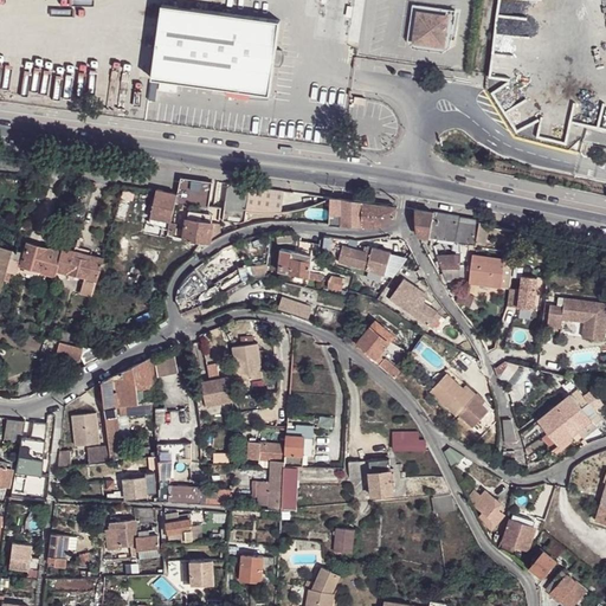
[(281,20),(162,4),(153,77),(271,94),(281,20)]
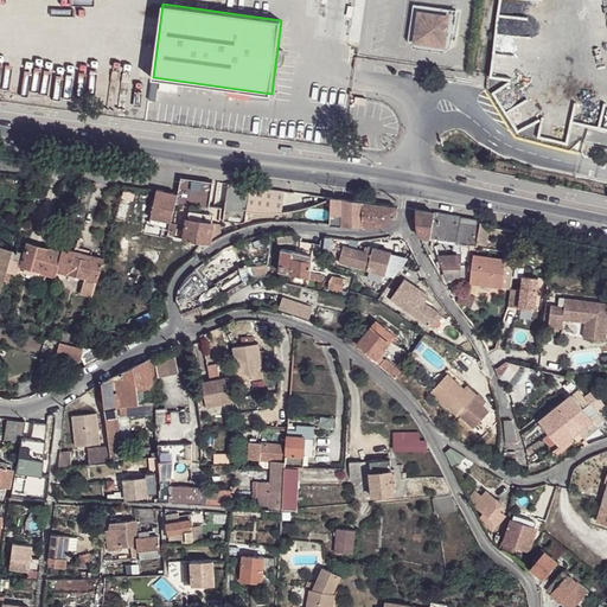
[(457,10),(421,5),(417,23),(411,21),(409,40),(452,46),(457,10)]
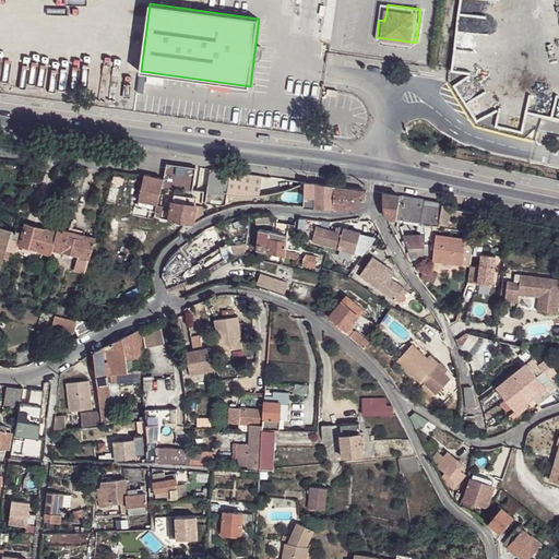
[(416,43),(377,37),(381,44),(409,47),(416,43)]
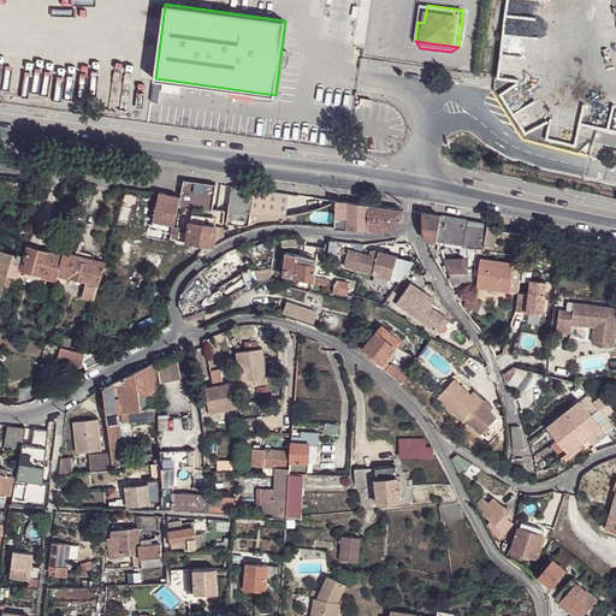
[(209,184),(184,179),(181,197),(179,202),(206,207),(209,184)]
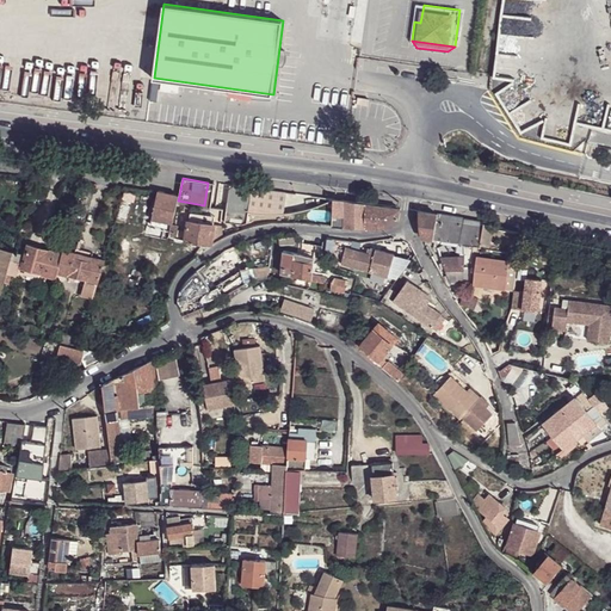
[(226,223),(247,227),(250,213),(253,189),(232,186),(226,223)]
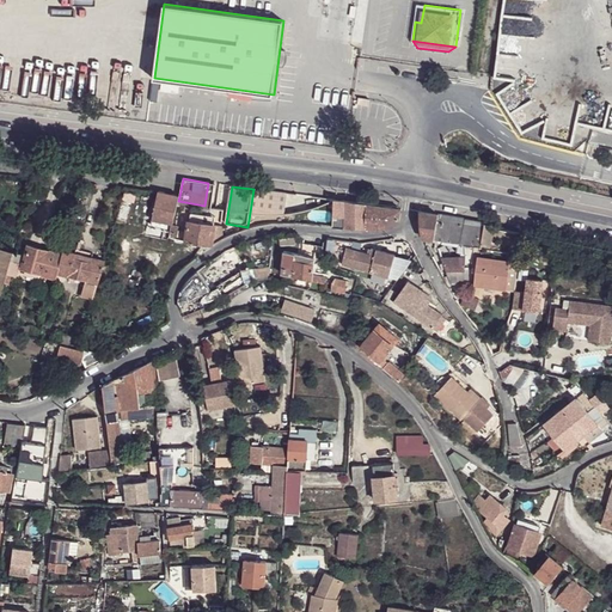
[(287,214),(289,195),(254,189),(250,213),(256,215),(277,215),(287,214)]
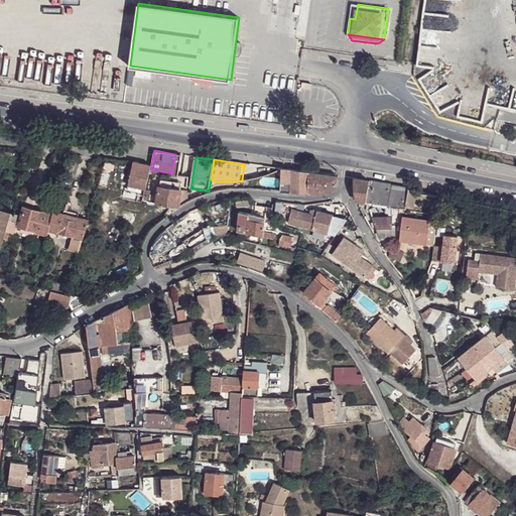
[(105,161),(98,186),(107,188),(113,166),(111,166),(112,162),(105,161)]
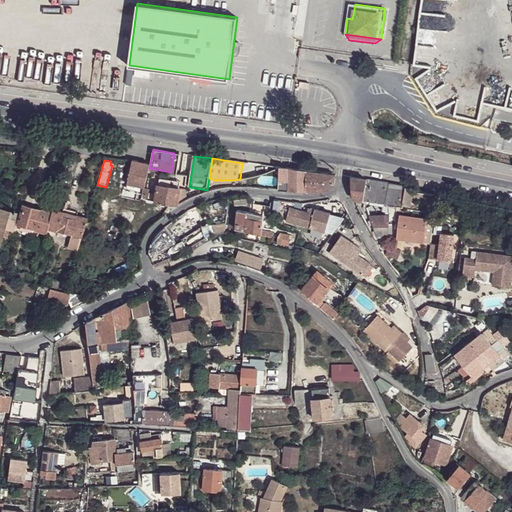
[(127,184),(144,188),(149,168),(150,164),(133,160),(127,184)]
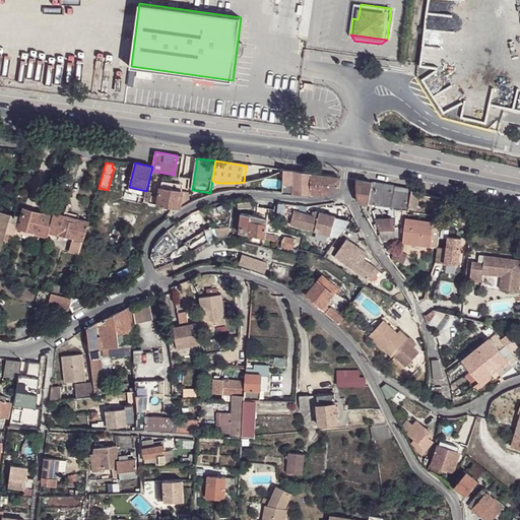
[(312,174),(284,171),(282,193),(294,194),(310,194),(312,174)]
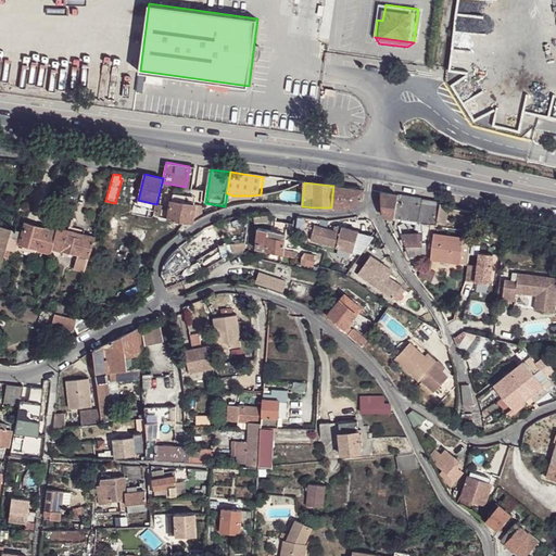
[(333,186),(331,207),(343,209),(353,206),(357,205),(363,201),(365,190),(333,186)]
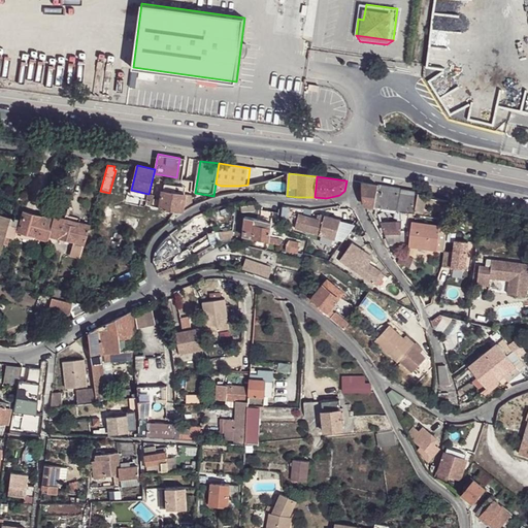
[(378,186),(364,183),(365,201),(366,205),(402,211),(417,213),(421,193),(420,193),(402,189),(378,186)]
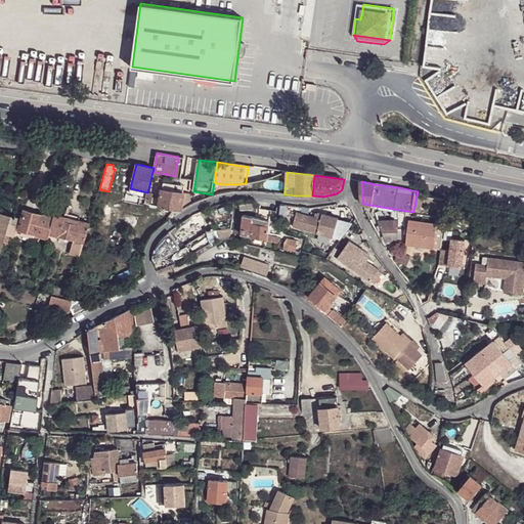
[(165,182),(164,189),(183,192),(184,185),(165,182)]
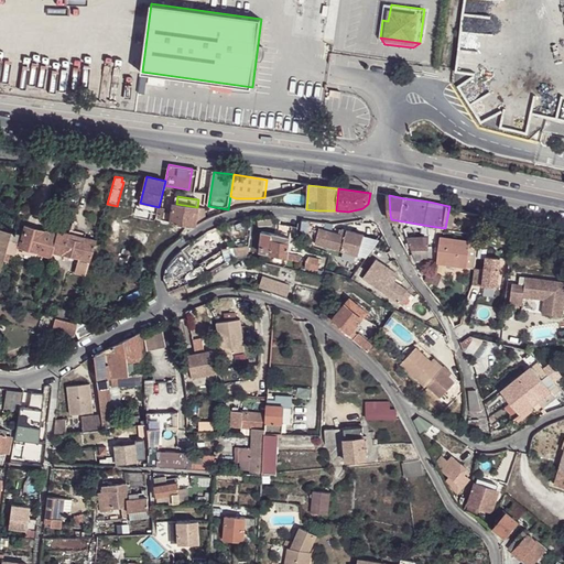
[(158,215),(159,207),(140,203),(139,212),(158,215)]
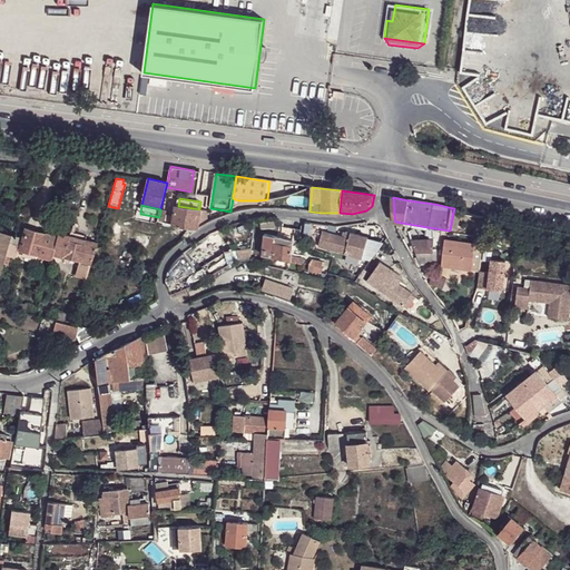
[(174,225),(198,228),(208,223),(207,210),(199,209),(178,206),(176,206),(174,225)]
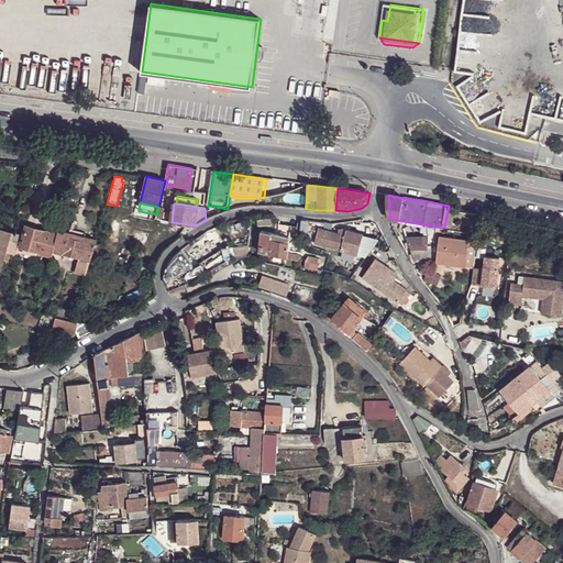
[(454,211),(449,206),(444,228),(452,230),(454,211)]
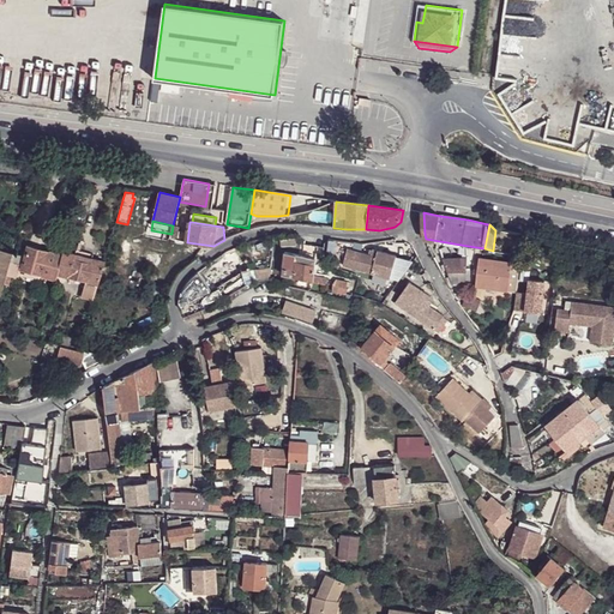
[(468,246),(426,239),(428,242),(461,248),(459,252),(459,253),(464,253),(468,254),(468,246)]
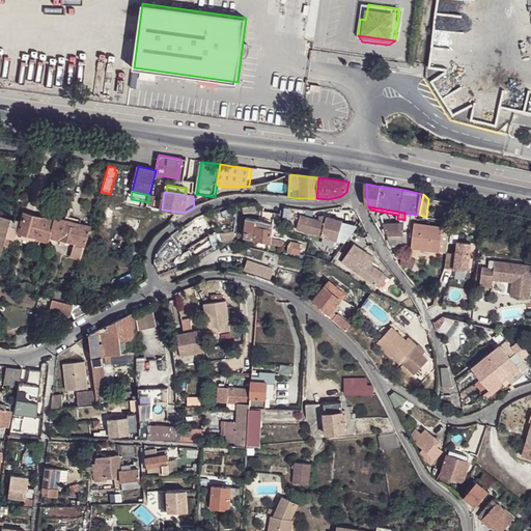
[(18,232),(48,241),(49,236),(53,221),(24,213),(18,232)]
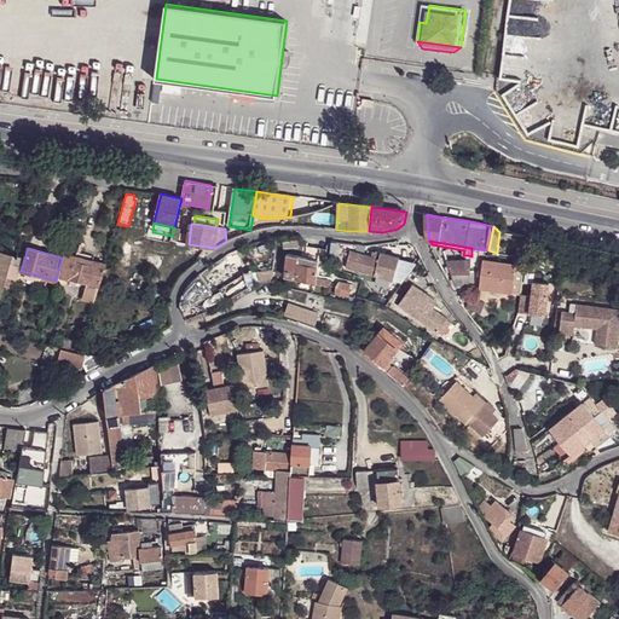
[(12,256),(13,255),(0,250),(0,298),(1,299),(4,285),(6,277),(6,276),(10,264),(12,256)]
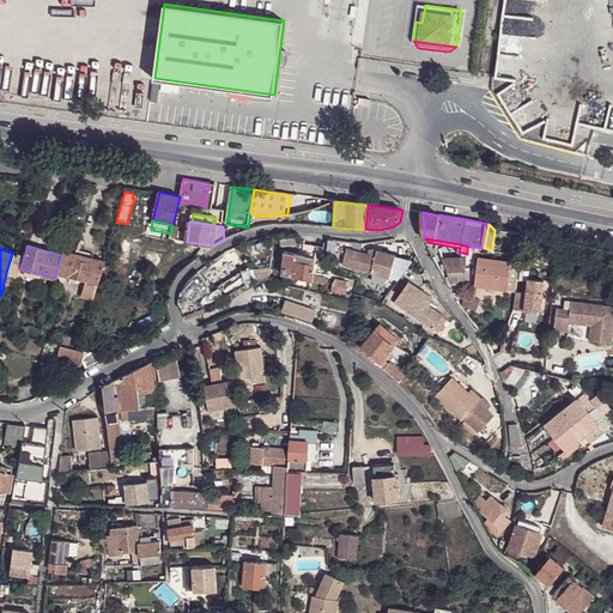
[(176,262),(183,269),(198,256),(190,248),(176,260),(176,262)]
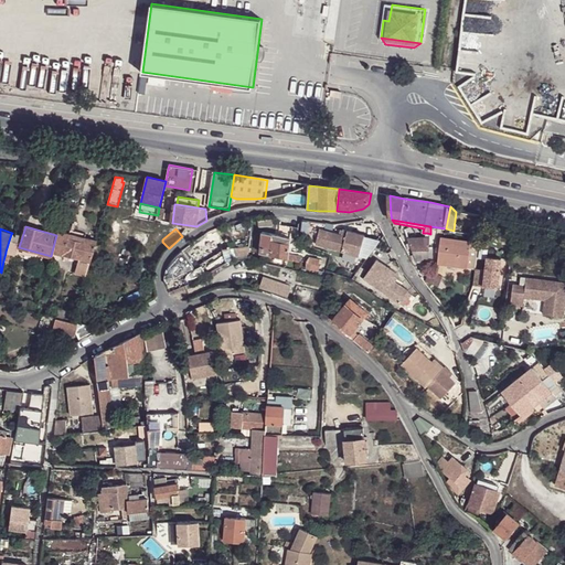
[(343,235),(321,228),(317,245),(360,257),(366,236),(349,231),(348,236),(343,235)]
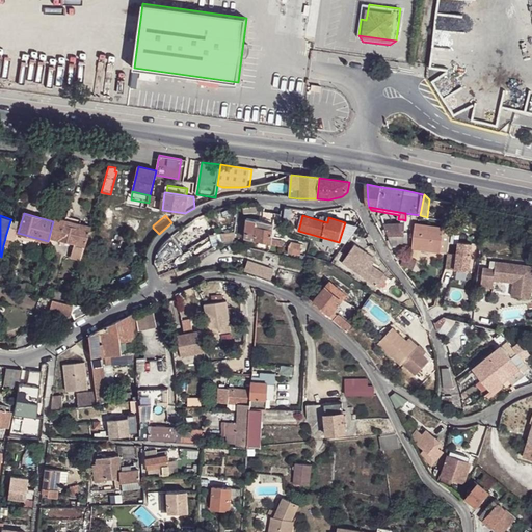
[(398,218),(381,215),(384,224),(390,236),(392,246),(406,245),(405,232),(405,223),(402,223),(402,219),(398,219),(398,218)]
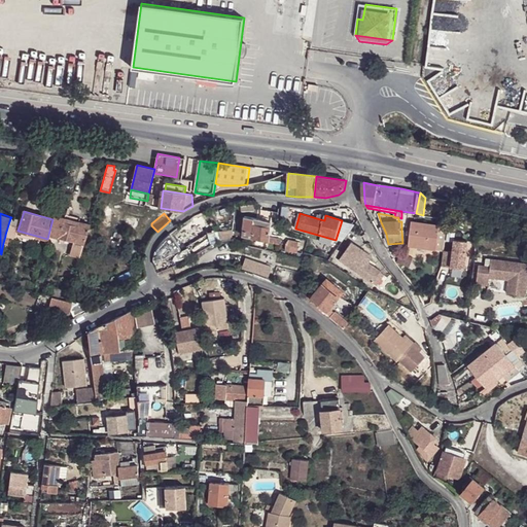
[(83,244),(89,224),(78,222),(77,225),(69,223),(63,221),(64,218),(54,215),(53,219),(48,235),(73,242),(83,244)]
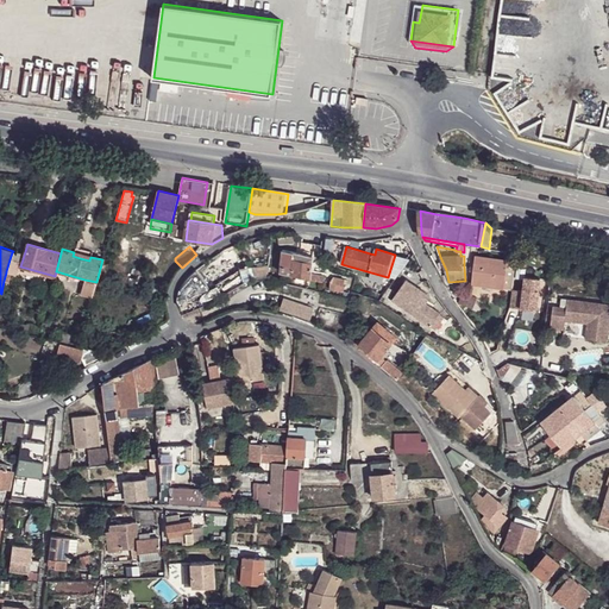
[(284,249),(282,271),(312,278),(313,271),(314,256),(284,249)]
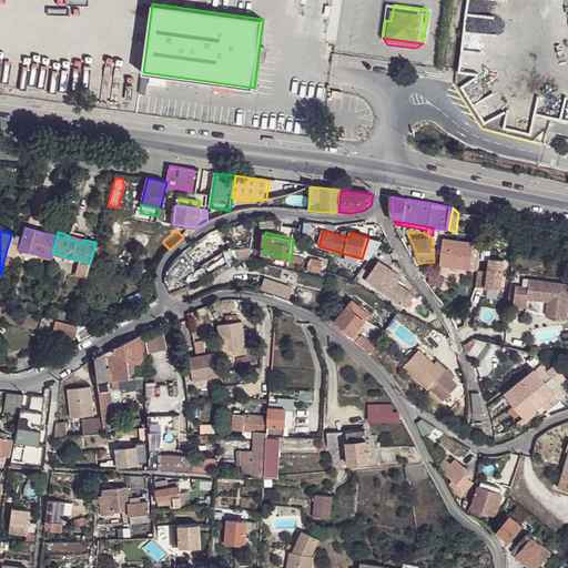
[(208,234),(200,239),(202,242),(194,246),(196,249),(204,243),(210,240),(208,234)]
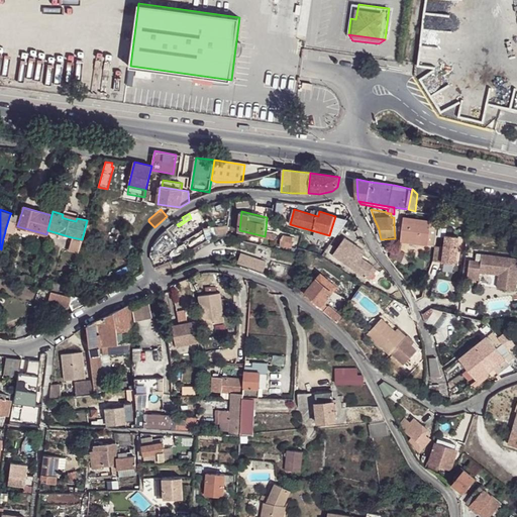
[(15,222),(17,216),(10,214),(8,220),(15,222)]
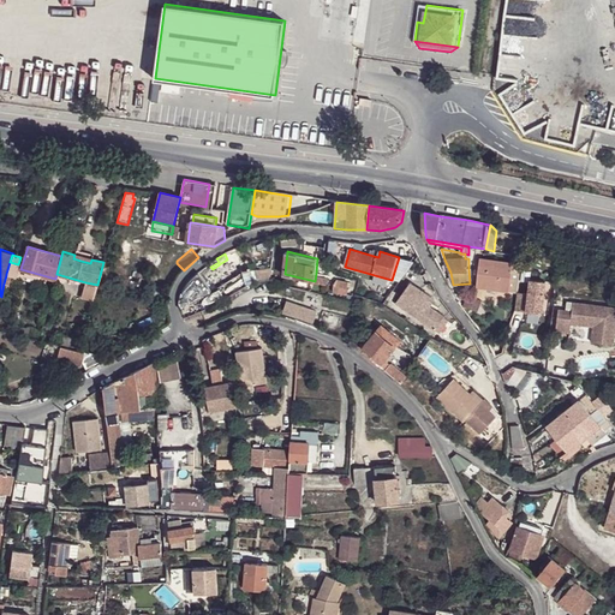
[(521,262),(481,256),(477,287),(518,293),(521,262)]
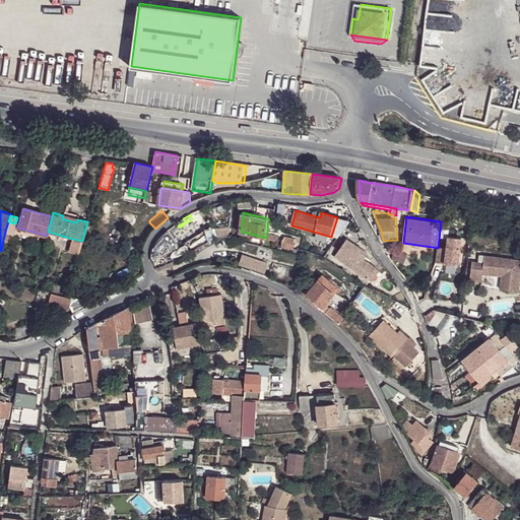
[(15,223),(8,221),(5,232),(5,233),(8,234),(13,235),(16,223),(15,223)]
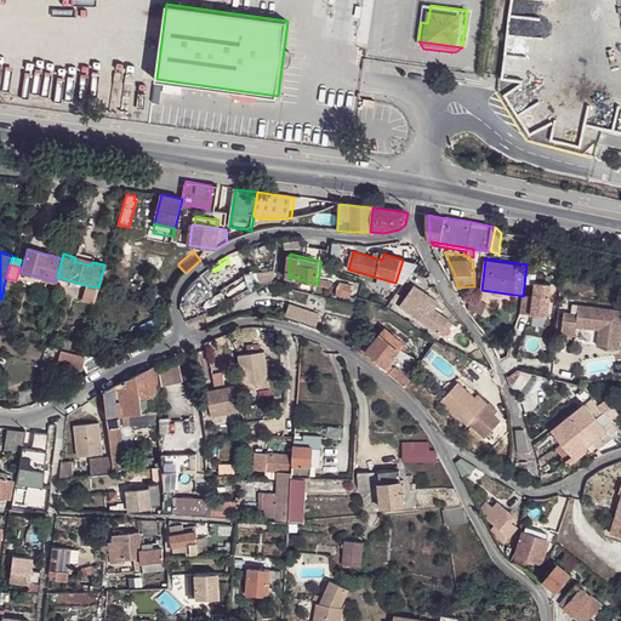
[(186,273),(178,266),(172,274),(178,280),(186,273)]
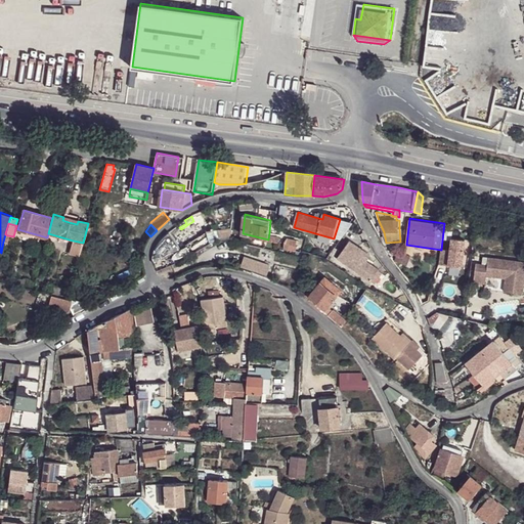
[(181,229),(173,233),(182,248),(198,237),(188,224),(181,229)]
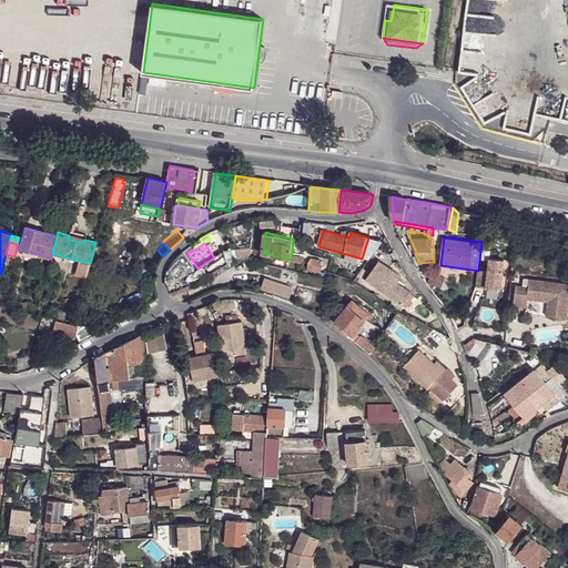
[(252,249),(224,253),(227,265),(232,263),(234,261),(247,260),(251,259),(251,254),(252,253),(252,249)]
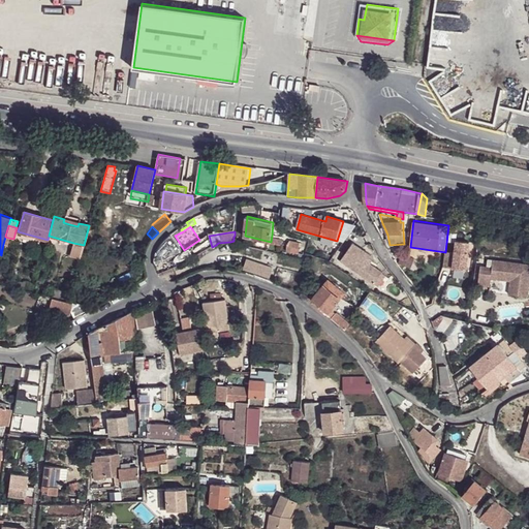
[(155,268),(155,269),(181,251),(170,236),(168,237),(163,243),(158,249),(157,251),(155,256),(154,259),(154,261),(154,265),(155,268)]
